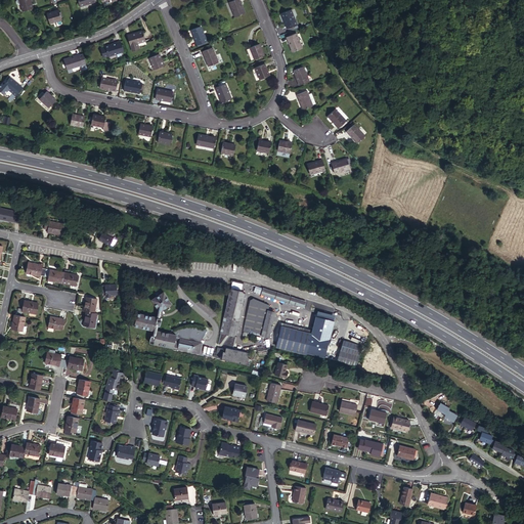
[(33,8),(30,0),(19,0),(24,11),(33,8)]
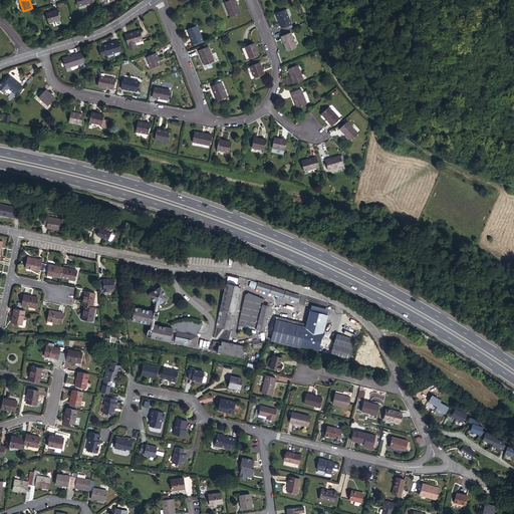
[(240,13),(234,0),(229,0),(226,1),(225,2),(231,16),(240,13)]
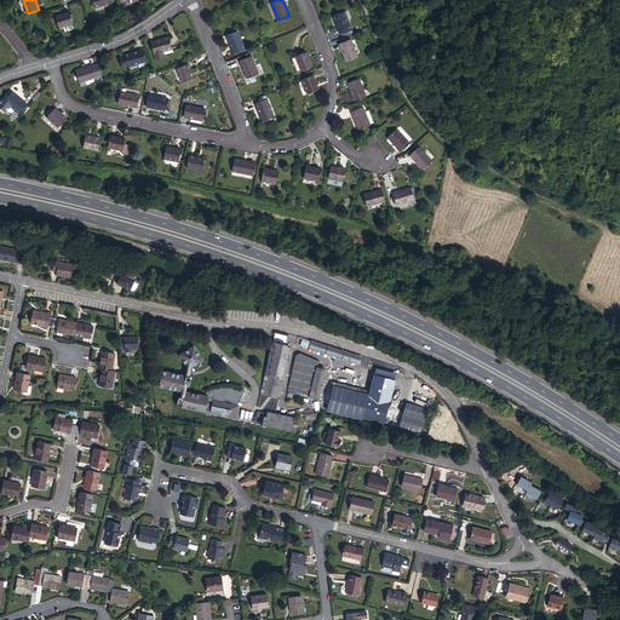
[(74,23),(70,11),(56,16),(59,27),(74,23)]
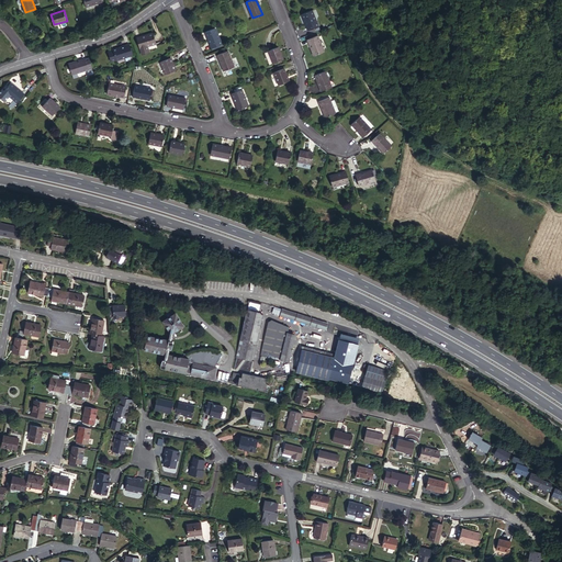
[(312,10),(302,14),(308,30),(318,26),(312,10)]
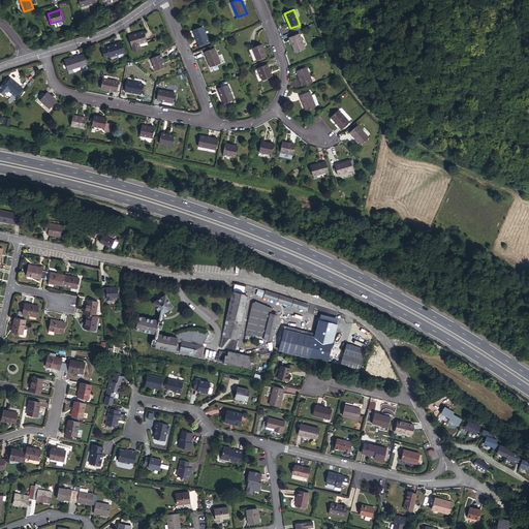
[(209,41),(203,27),(193,30),(199,45),(209,41)]
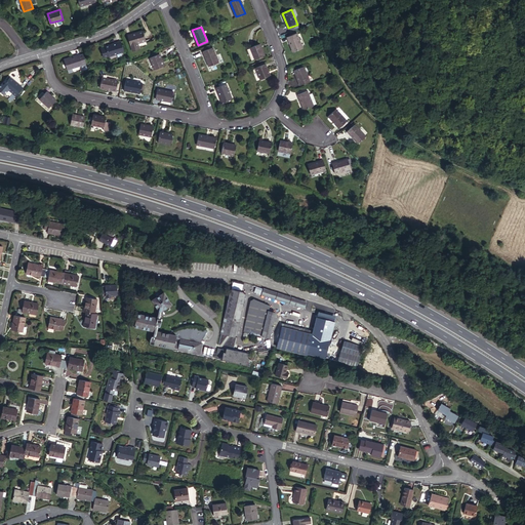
[(128,36),(130,45),(131,45),(137,43),(146,40),(144,31),(128,36)]
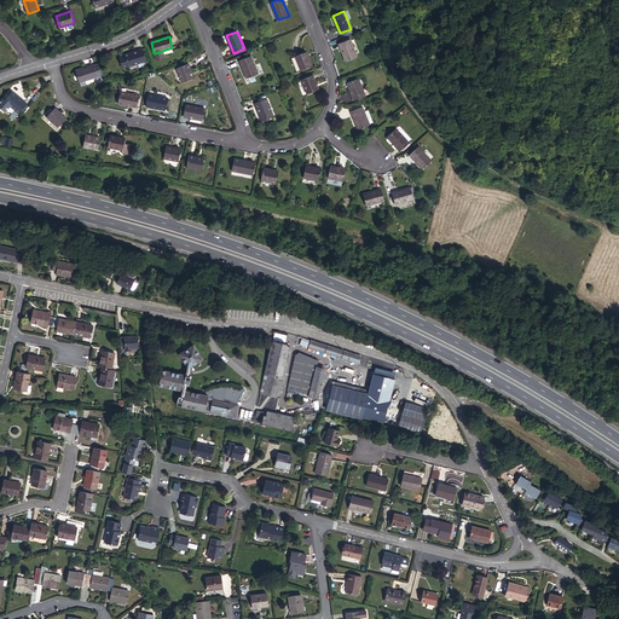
[(350,40),(340,44),(346,62),(357,57),(350,40)]
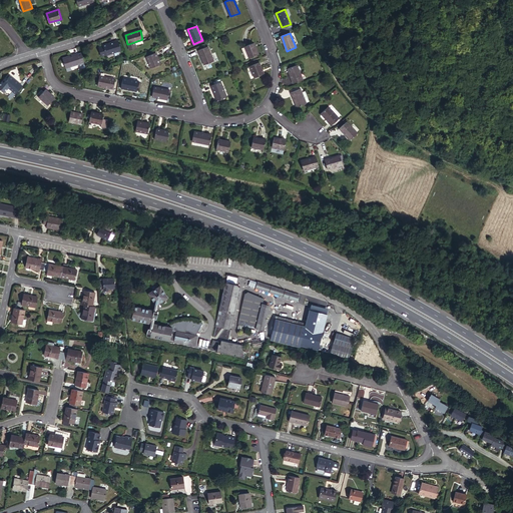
[(118,40),(98,47),(101,56),(114,52),(115,56),(119,54),(118,51),(121,50),(118,40)]
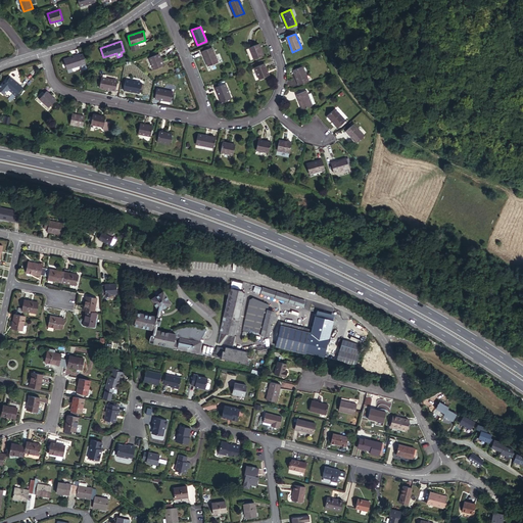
[(264,55),(258,44),(249,47),(254,59),(264,55)]
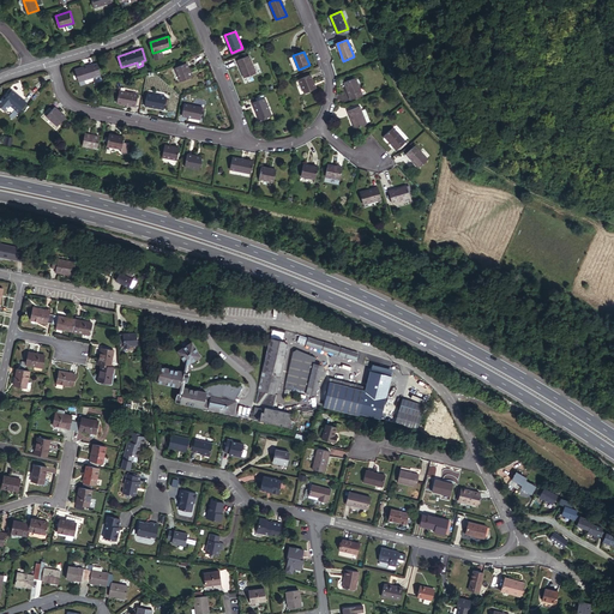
[(256,73),(248,55),(238,60),(245,78),(256,73)]
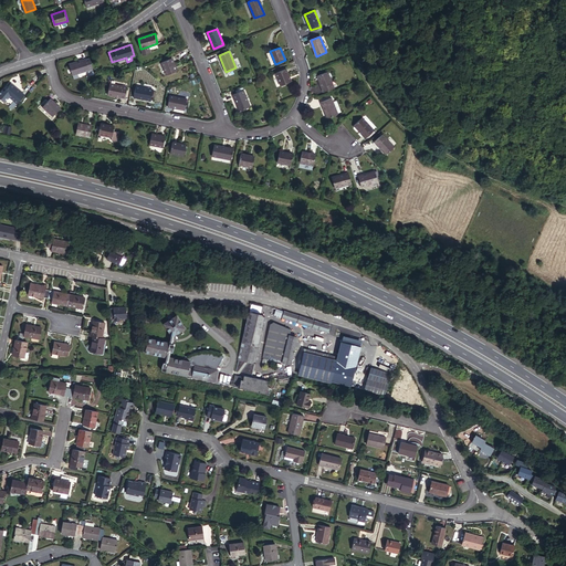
[(173,58),(163,62),(167,74),(177,71),(173,58)]
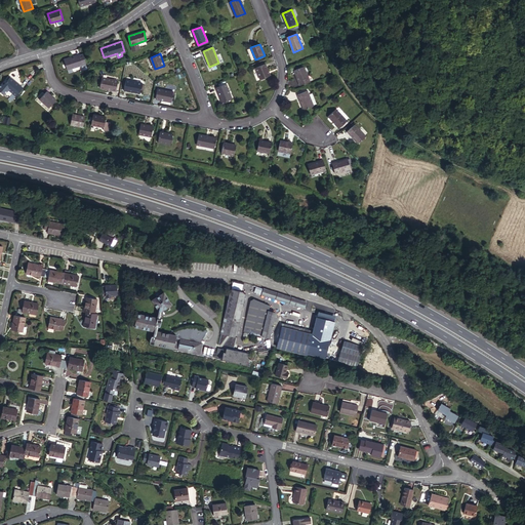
[(83,65),(80,54),(65,59),(68,70),(83,65)]
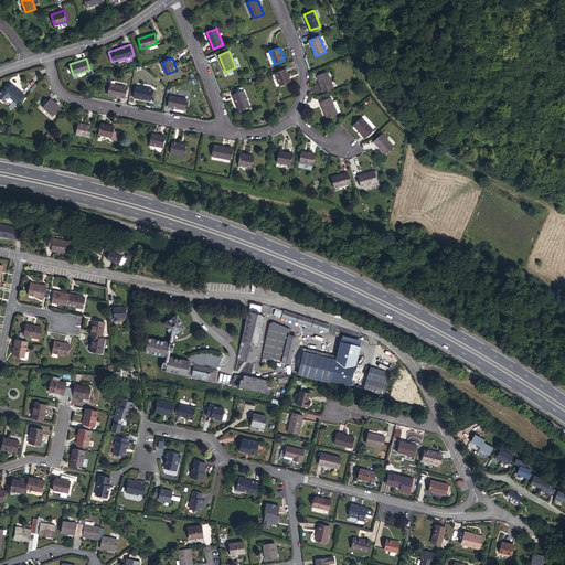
[(290,82),(286,70),(275,73),(280,85),(290,82)]
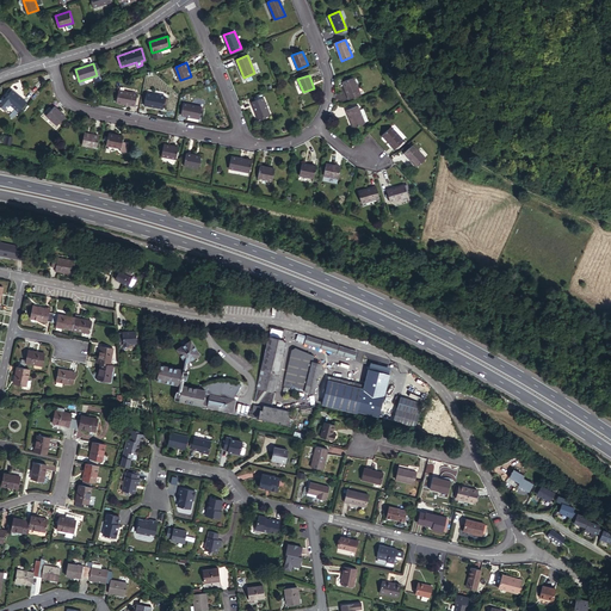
[(353,78),(343,82),(350,99),(360,94),(353,78)]
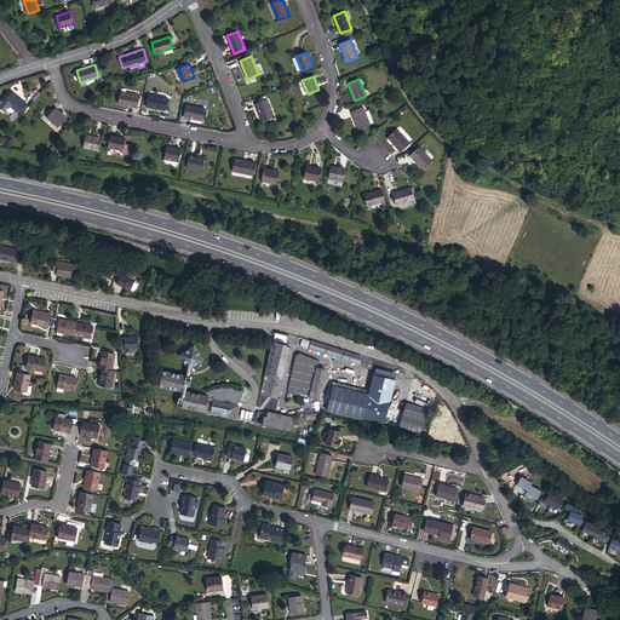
[(19,113),(27,104),(12,91),(5,101),(4,99),(0,103),(0,107),(5,112),(10,105),(16,109),(19,113)]
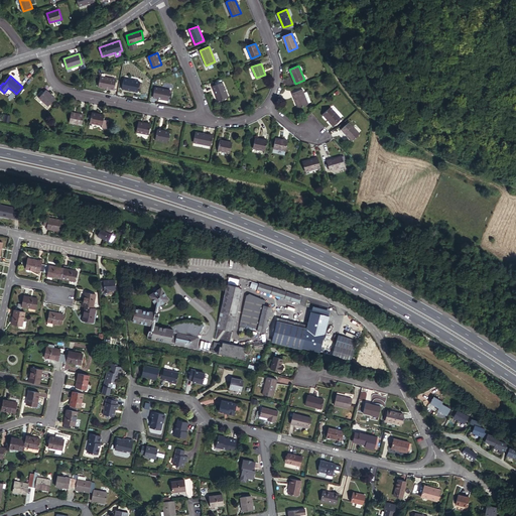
[(114,89),(116,79),(100,76),(99,86),(114,89)]
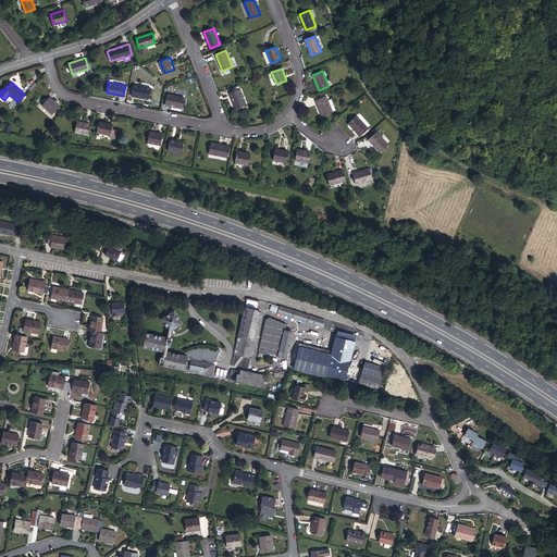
[(150,88),(134,85),(132,95),(148,98),(150,88)]
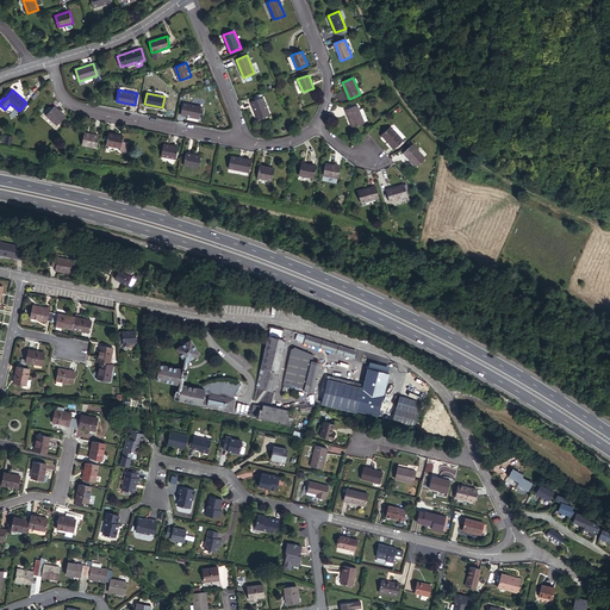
[(269,114),(262,98),(251,101),(259,119),(269,114)]
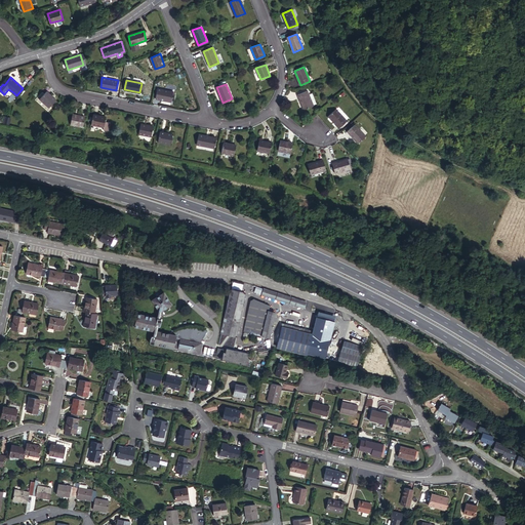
[(173,92),(157,88),(156,98),(171,102),(173,92)]
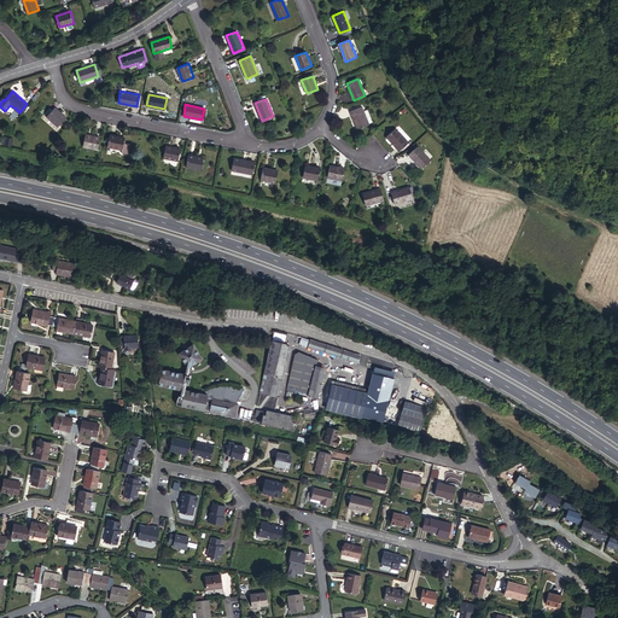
[(351,111),(357,129),(368,124),(361,106),(351,111)]
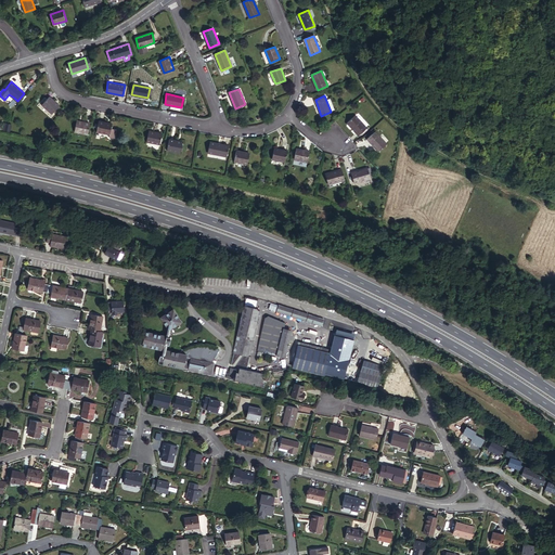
[(60,105),(49,97),(42,104),(52,114),(60,105)]
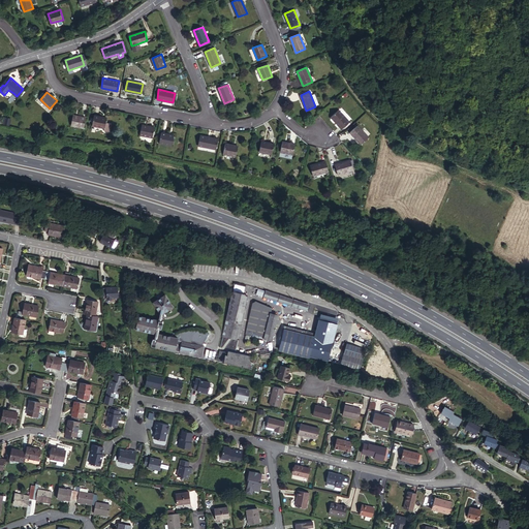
[(339,111),(331,117),(342,129),(349,122),(339,111)]
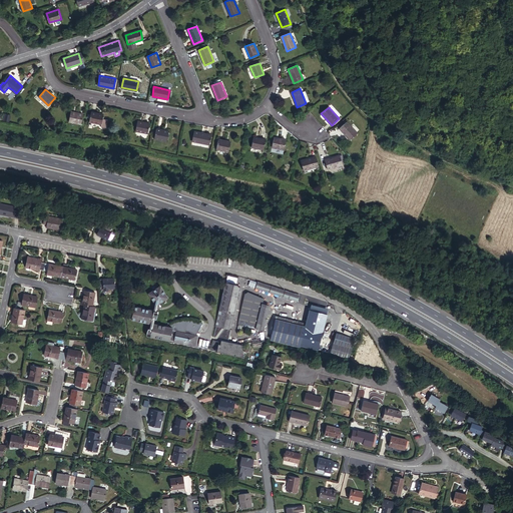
[(69,121),(81,124),(83,114),(71,111),(69,121)]
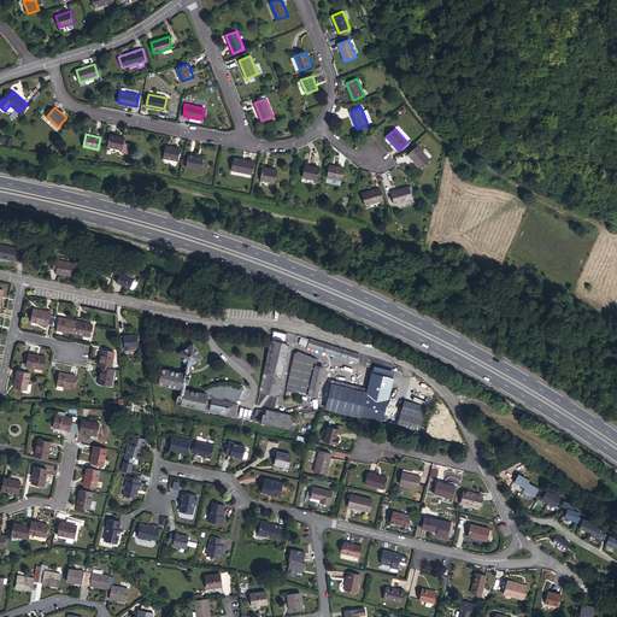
[(122,150),(124,137),(110,135),(107,146),(122,150)]
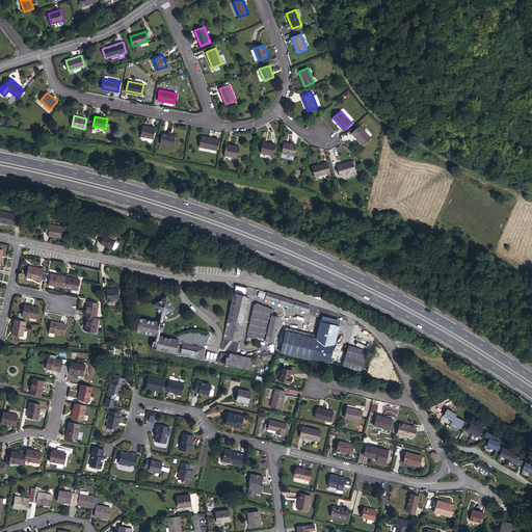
[(154,138),(156,129),(142,126),(141,135),(154,138)]
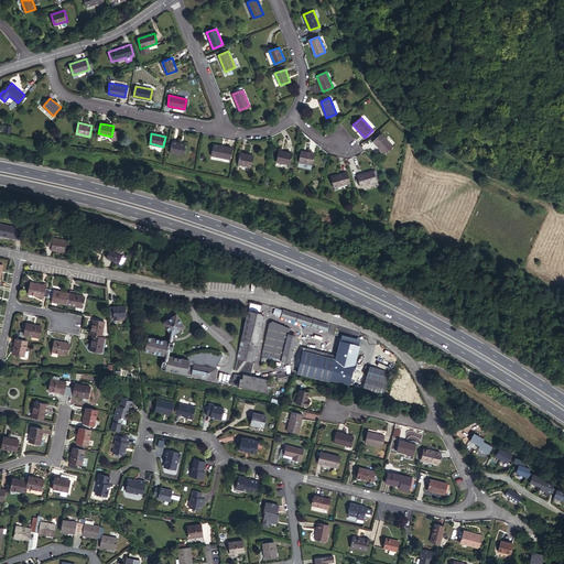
[(393,147),(381,133),(373,141),(384,154),(393,147)]
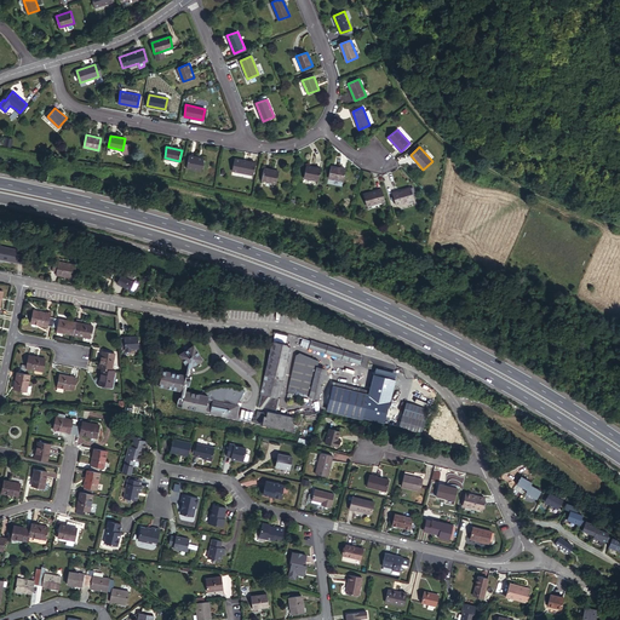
[(202,171),(204,159),(189,155),(187,167),(202,171)]
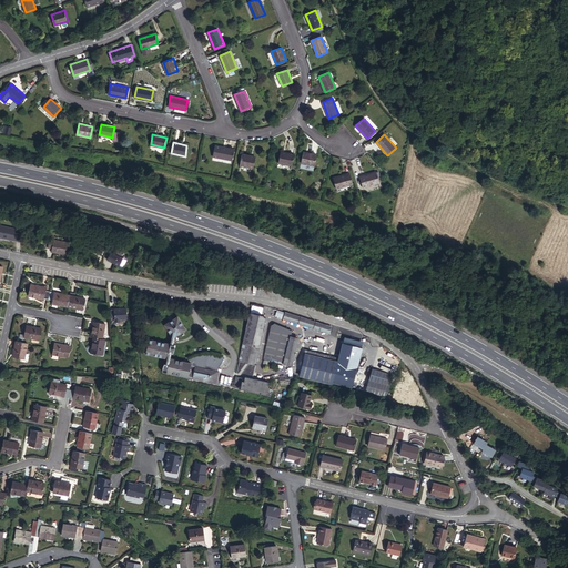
[(234,150),(221,146),(219,156),(232,160),(234,150)]
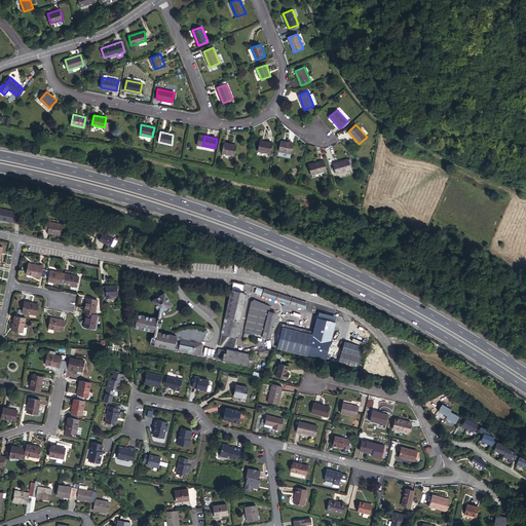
[(270,153),(272,143),(260,141),(258,150),(270,153)]
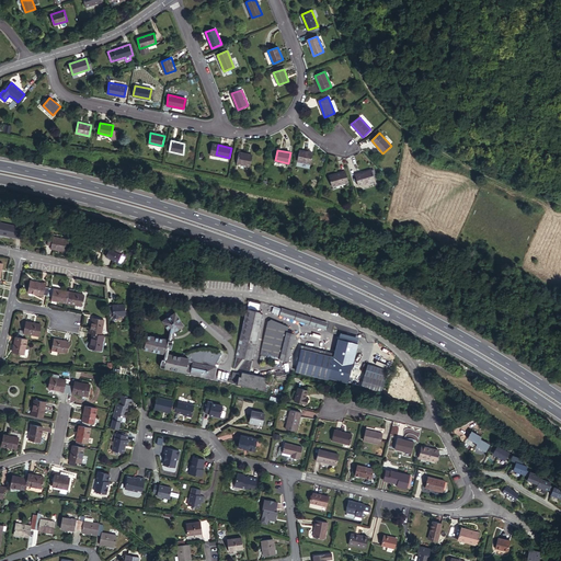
[(312,153),(299,150),(297,160),(311,163),(312,153)]
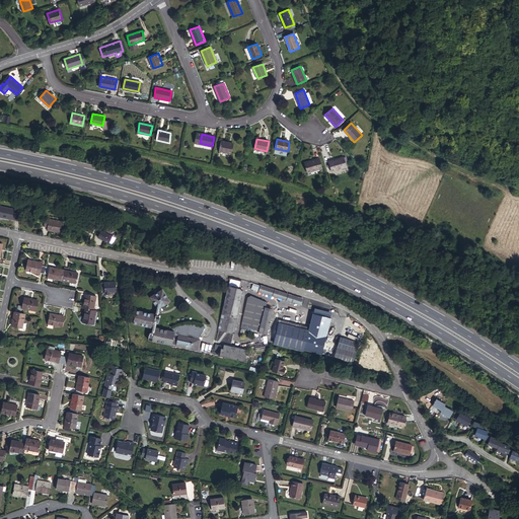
[(231,153),(233,144),(221,141),(219,150),(231,153)]
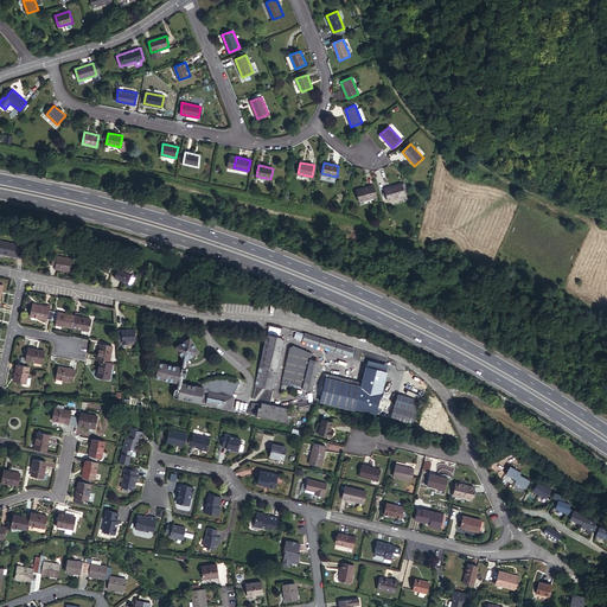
[(406,195),(402,184),(384,189),(388,200),(406,195)]
